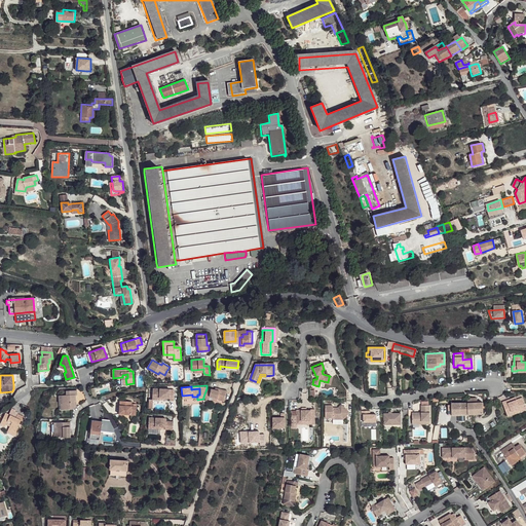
[(218,387),(218,389),(214,388),(211,387),(210,389),(207,388),(203,397),(209,398),(209,396),(212,397),(217,397),(216,399),(224,400),(226,389),(218,387)]
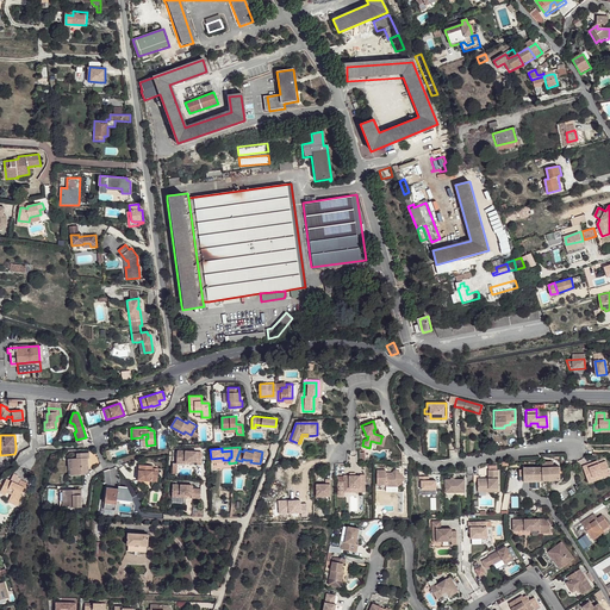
[(176,450),(176,464),(185,464),(185,461),(191,461),(195,461),(195,464),(200,465),(201,452),(176,450)]
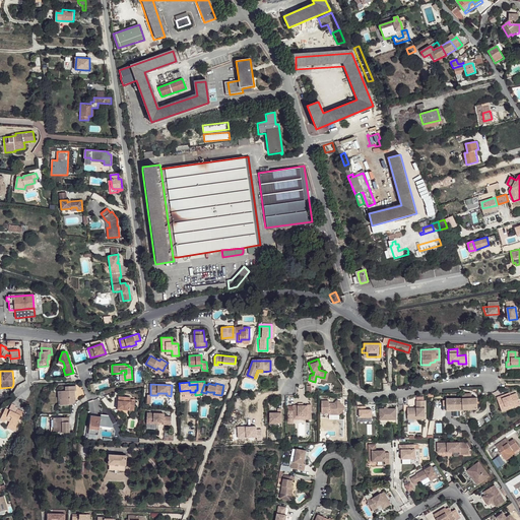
[(60,398),(61,404),(71,403),(73,402),(72,395),(74,395),(73,390),(75,389),(75,385),(64,386),(65,390),(60,390),(60,398)]
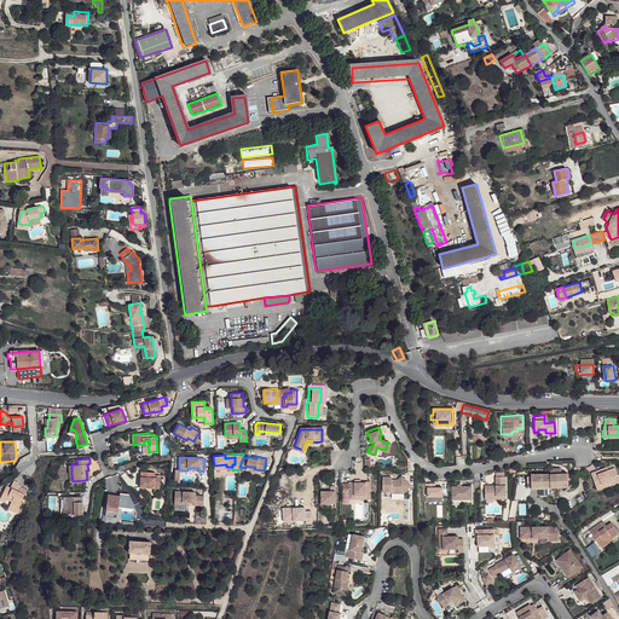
[(550,473),(551,487),(568,487),(568,473),(561,473),(561,467),(553,468),(554,469),(550,470),(551,473),(550,473)]
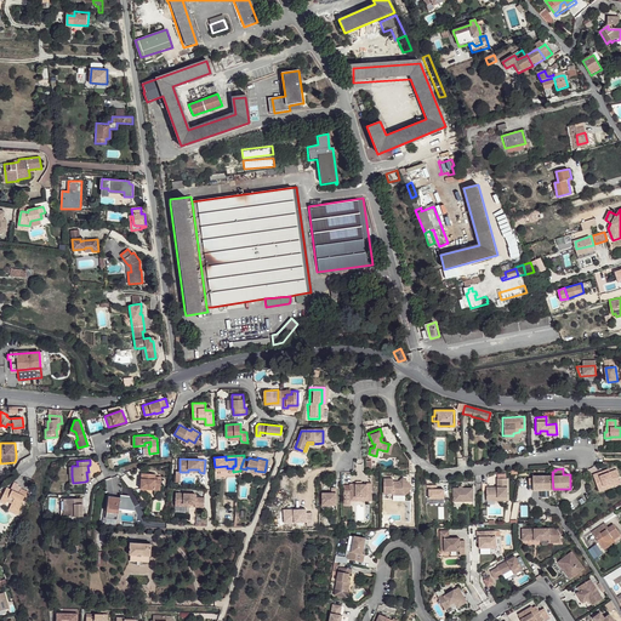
[(620,484),(620,480),(616,471),(608,476),(607,472),(602,474),(603,476),(600,477),(599,476),(592,479),(599,495),(607,491),(604,488),(613,484),(614,488),(620,484)]
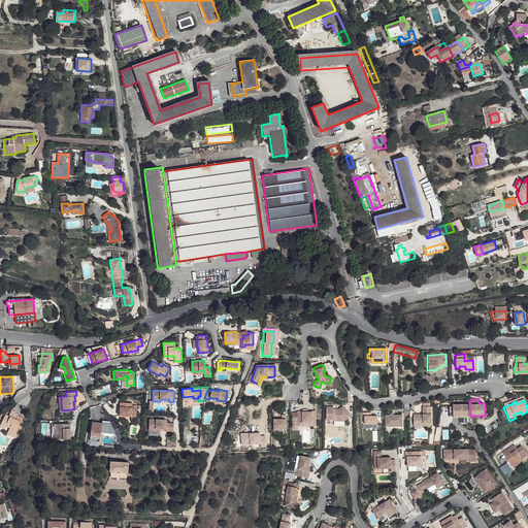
[(133,403),(121,402),(120,416),(131,418),(131,413),(137,414),(137,409),(133,408),(133,405),(133,403)]
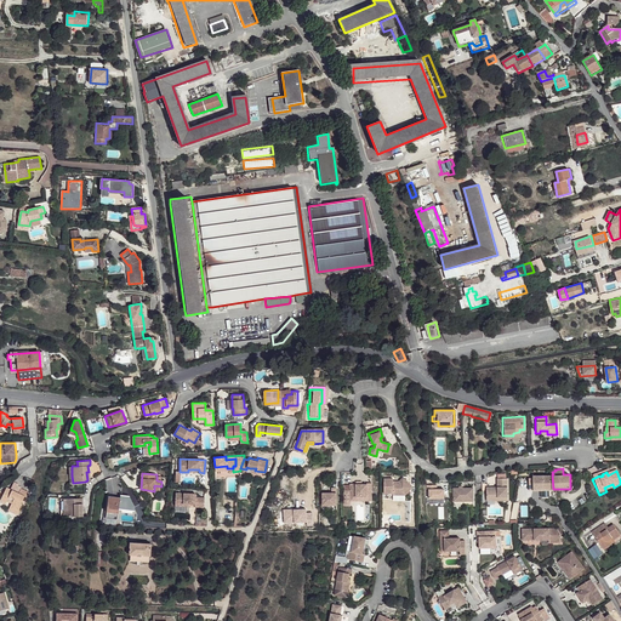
[(534,489),(543,489),(542,474),(529,476),(529,480),(534,480),(534,489)]
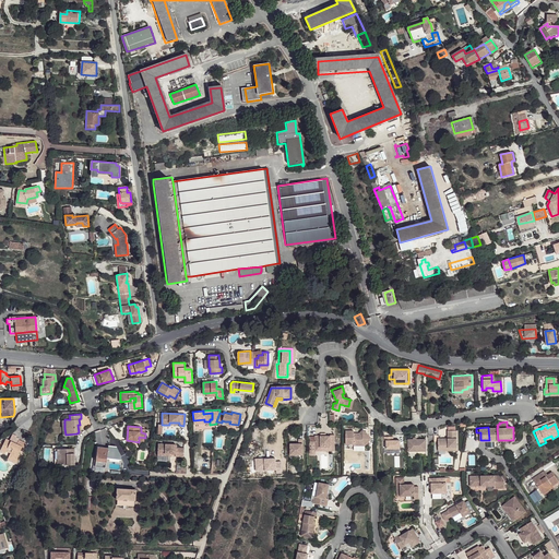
[(489,440),(498,440),(497,427),(488,427),(489,440)]
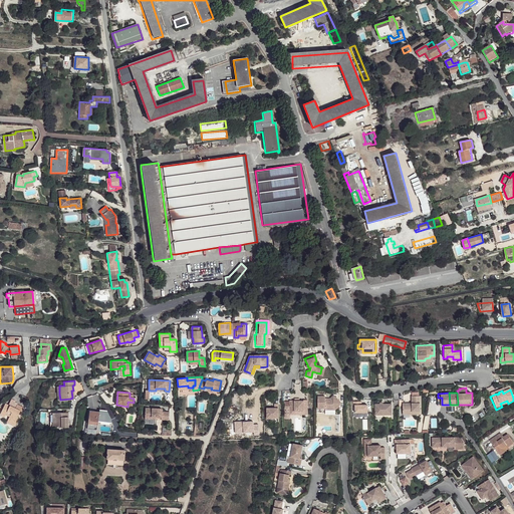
[(323,396),(317,396),(317,409),(325,409),(325,410),(334,409),(335,409),(340,403),(332,396),(329,398),(324,398),(323,396)]
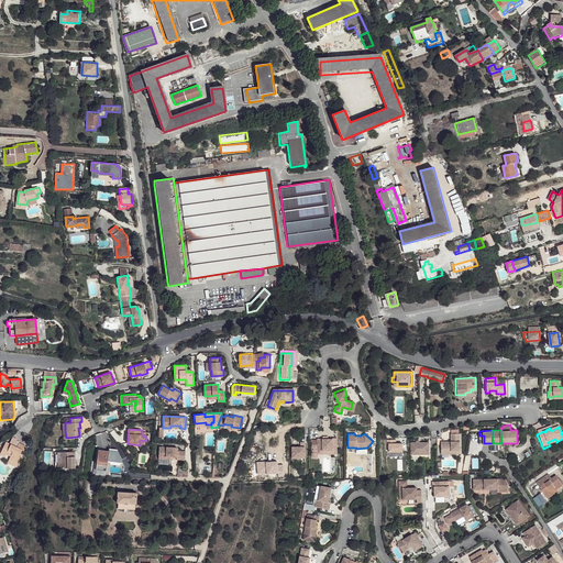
[(459,433),(450,433),(450,441),(450,442),(448,442),(448,441),(440,441),(440,450),(450,450),(450,453),(459,453),(459,433)]
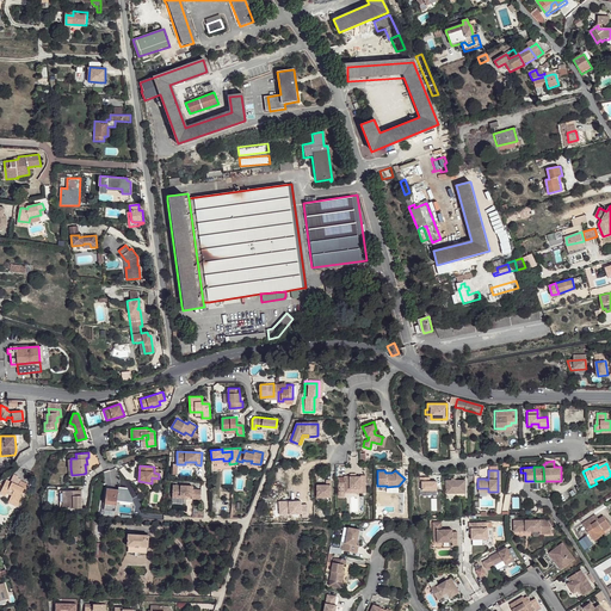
[(365,475),(345,475),(345,482),(338,482),(338,497),(344,497),(344,492),(365,492),(365,475)]
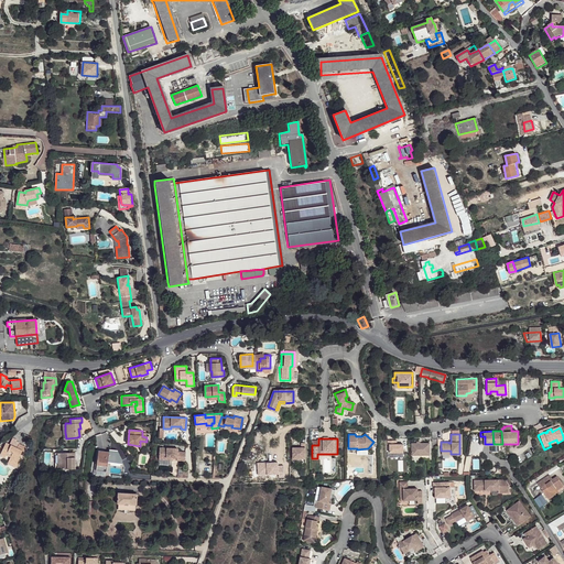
[(394,441),(386,441),(387,445),(389,445),(389,453),(402,453),(402,444),(396,444),(394,441)]
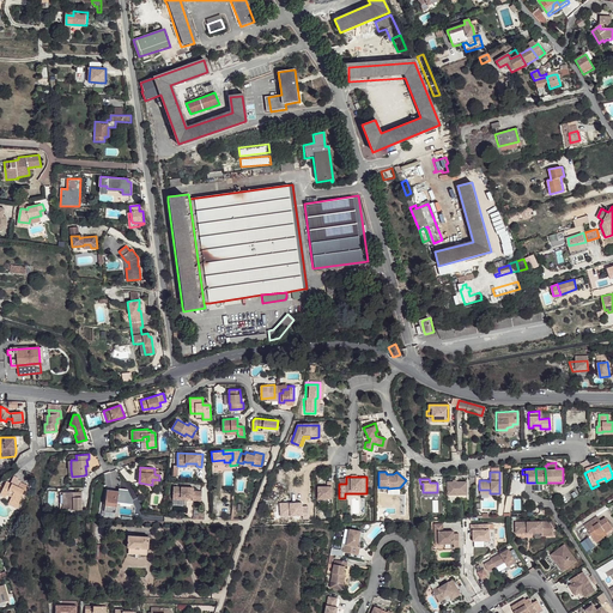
[(6,480),(1,491),(11,497),(10,499),(19,504),(23,497),(20,497),(22,493),(24,490),(26,490),(29,485),(20,481),(18,486),(6,480)]
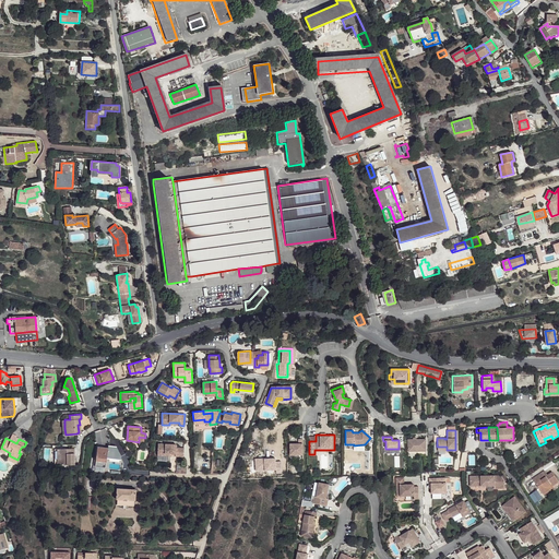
[(302,439),(298,439),(298,444),(298,447),(295,447),(295,444),(289,444),(289,454),(302,454),(302,439)]
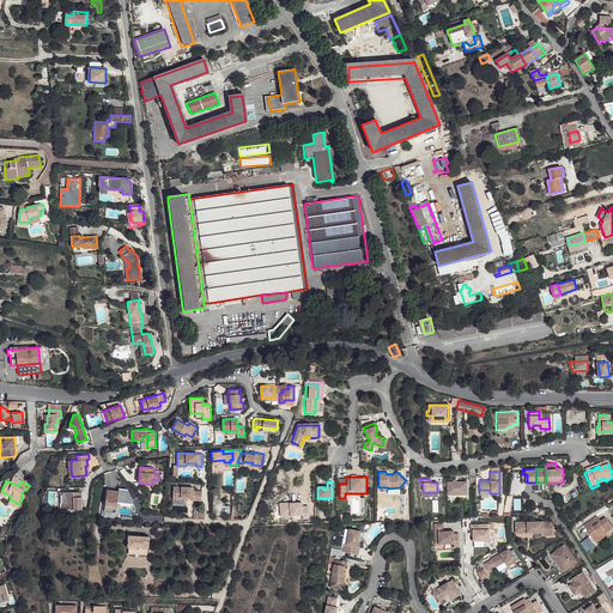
[(445,483),(445,496),(466,496),(466,483),(455,483),(451,483),(445,483)]
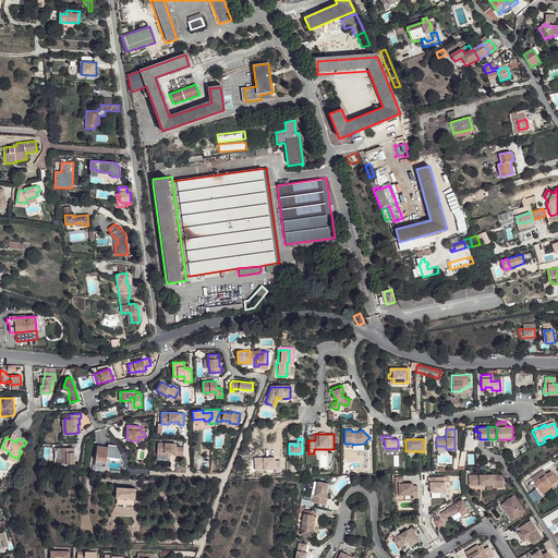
[(156,444),(155,456),(162,456),(162,453),(168,453),(173,453),(173,457),(185,457),(185,448),(178,448),(178,445),(156,444)]
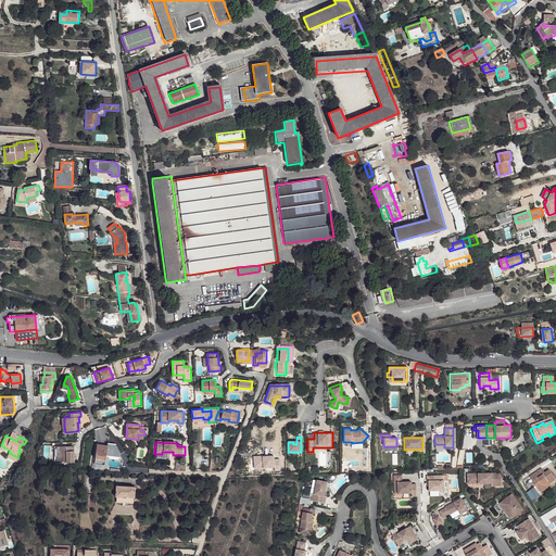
[(95,463),(101,465),(102,458),(105,459),(106,445),(97,444),(96,455),(95,463)]
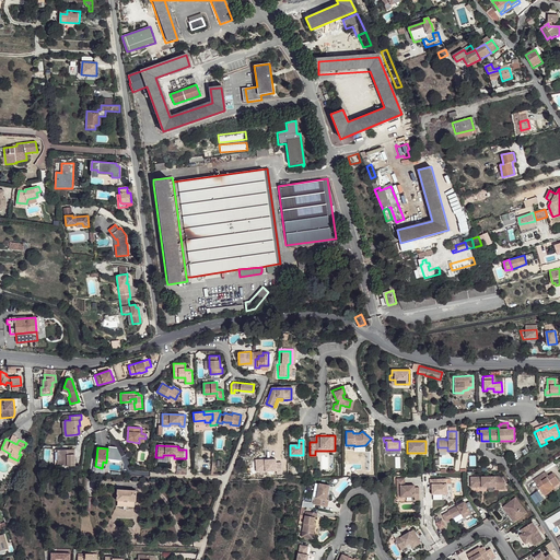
[(58,459),(58,466),(74,465),(74,448),(59,450),(59,455),(60,454),(60,459),(58,459)]
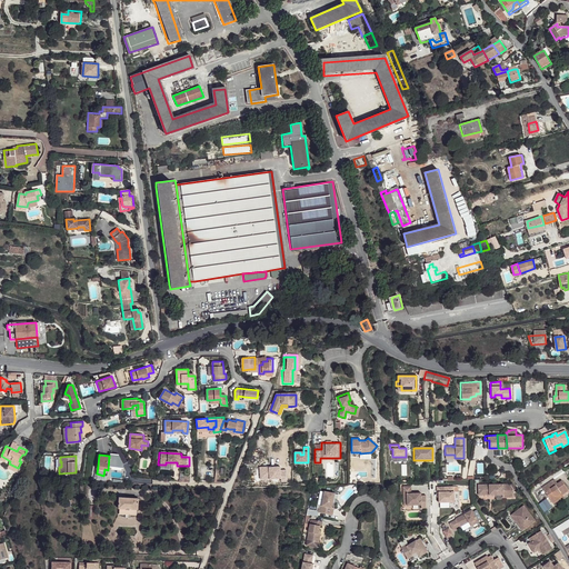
[(550,481),(542,487),(551,500),(560,493),(566,490),(560,481),(556,485),(553,486),(550,481)]
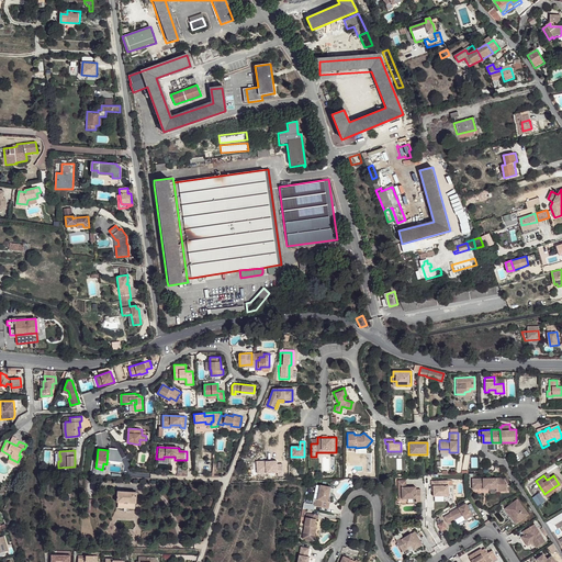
[(472,479),(472,490),(483,489),(483,485),(489,484),(489,489),(496,489),(496,491),(506,491),(506,483),(503,478),(472,479)]
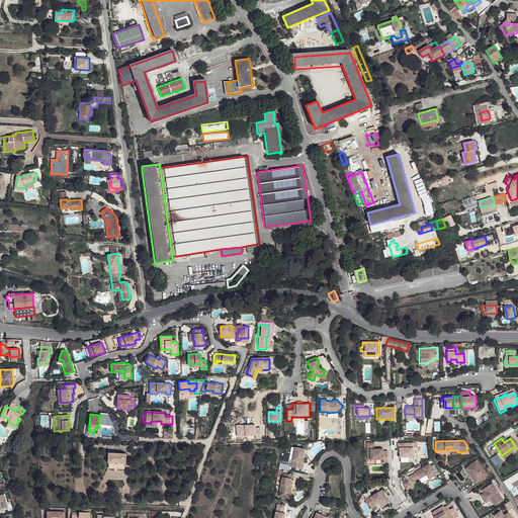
[(372,442),(365,443),(365,454),(369,454),(369,459),(382,459),(382,462),(387,462),(386,450),(381,450),(381,448),(372,449),(372,442)]
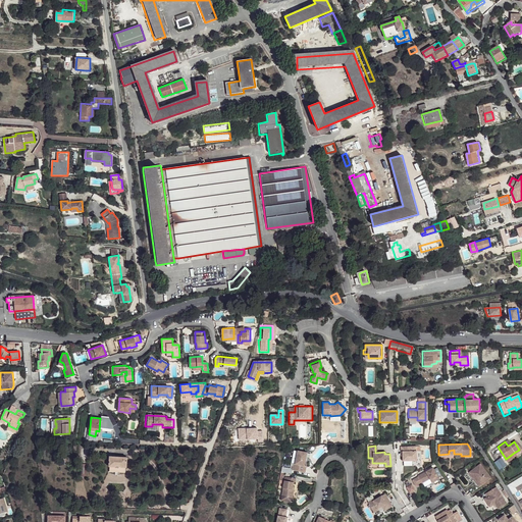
[(400,453),(403,453),(403,457),(403,462),(416,461),(415,447),(400,448),(400,453)]
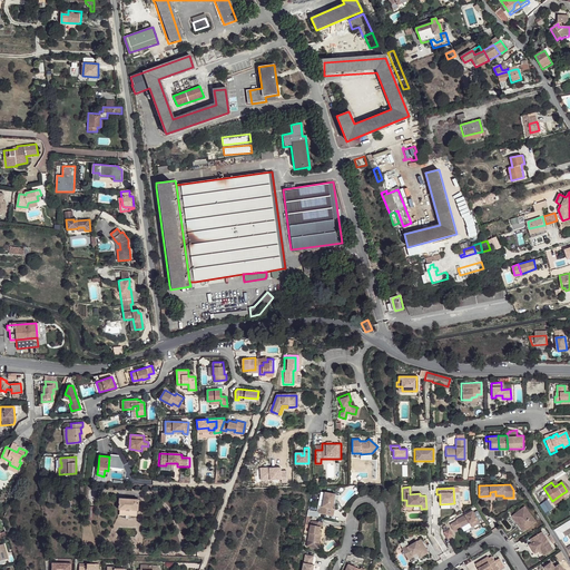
[(321,507),(320,514),(333,518),(335,509),(332,509),(335,494),(325,492),(322,508),(321,507)]
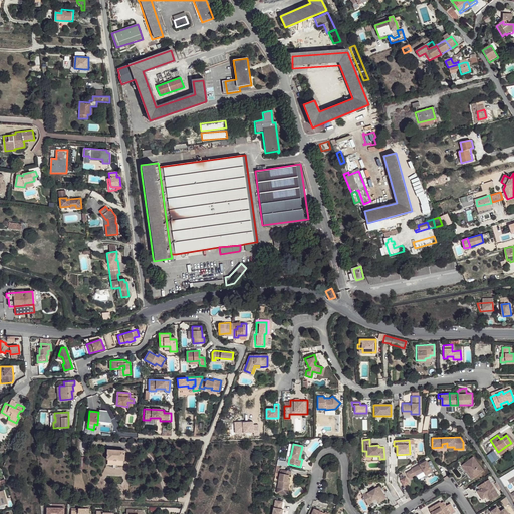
[(125,450),(107,448),(106,459),(107,459),(123,460),(124,460),(125,450)]
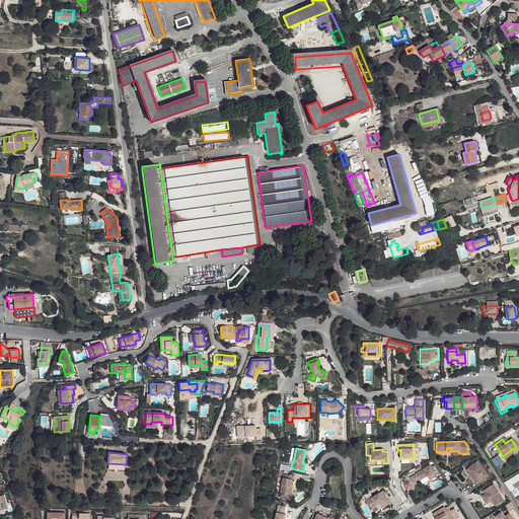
[(474,478),(477,476),(480,482),(486,478),(486,477),(489,474),(479,460),(467,468),(474,478)]
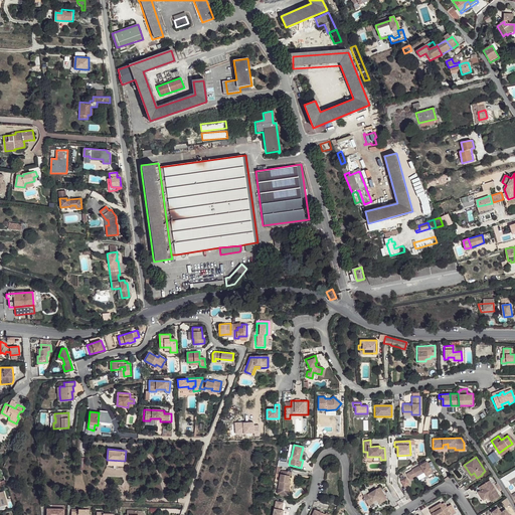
[(412,472),(406,475),(409,480),(415,477),(415,478),(424,473),(426,477),(434,473),(426,463),(421,466),(420,467),(419,467),(411,471),(412,472)]
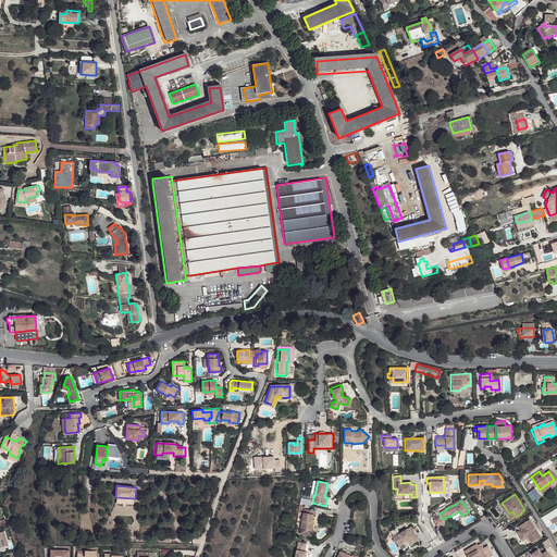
[(308,514),(306,514),(302,529),(314,531),(316,522),(314,522),(314,519),(316,515),(317,516),(318,511),(308,510),(308,514)]
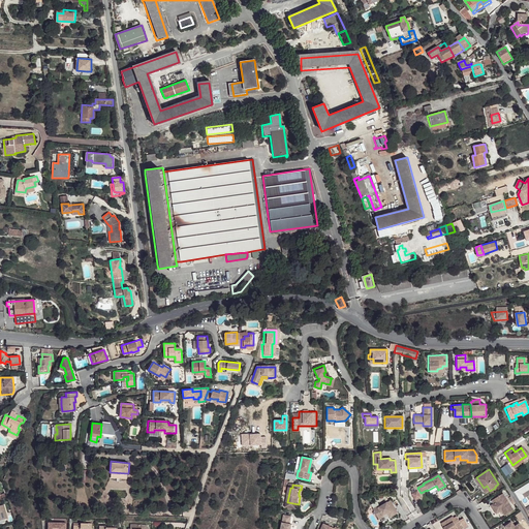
[(421,498),(418,489),(411,491),(413,500),(421,498)]
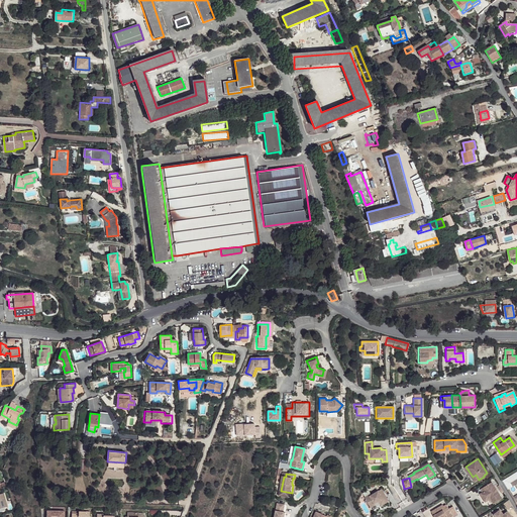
[(484,492),(480,494),(484,500),(489,497),(491,499),(494,504),(502,499),(491,483),(482,489),(484,492)]
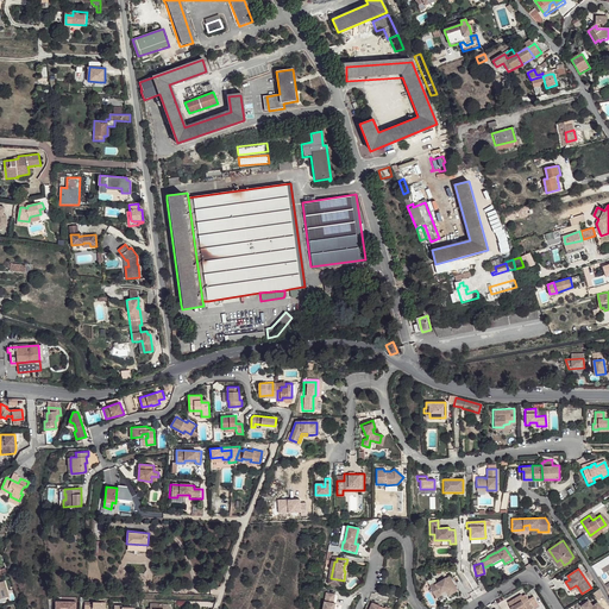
[(435,583),(429,586),(437,600),(441,596),(441,595),(446,592),(447,594),(452,590),(453,594),(458,591),(454,586),(452,589),(451,585),(453,584),(449,577),(437,584),(435,583)]
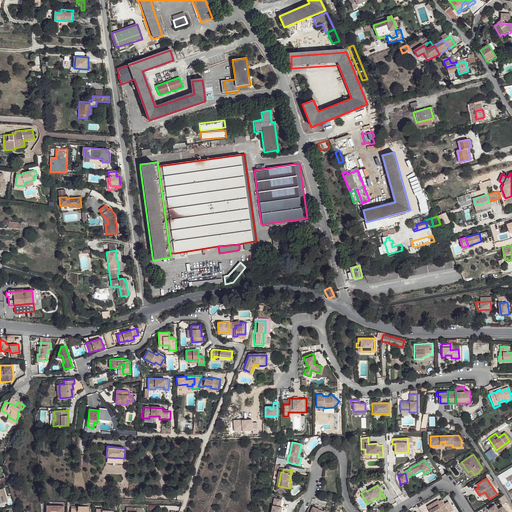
[(438,501),(427,508),(429,511),(439,511),(441,511),(443,511),(447,510),(448,511),(450,511),(453,510),(448,502),(444,505),(443,503),(440,505),(439,503),(438,501)]
